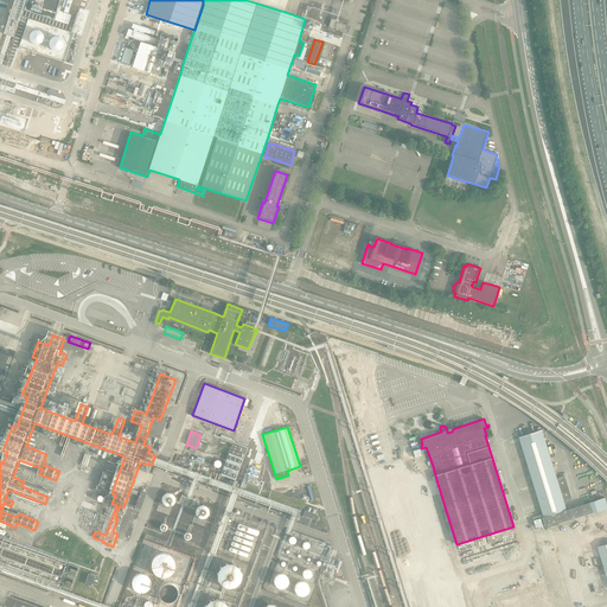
[(519,438),(521,441),(544,517),(567,510),(564,502),(573,499),(566,475),(557,478),(542,430),(519,438)]
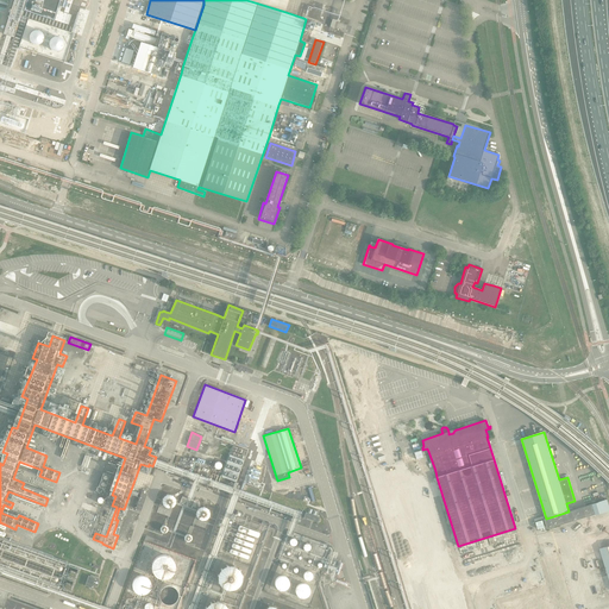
[(422,453),(416,456),(420,472),(427,470),(422,453)]
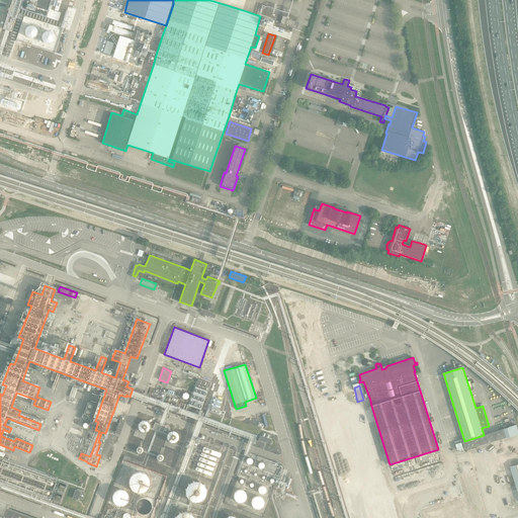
[(115,433),(119,434),(124,421),(120,419),(115,433)]
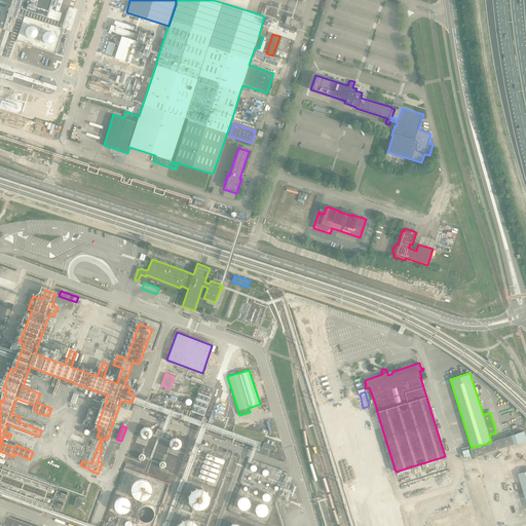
[(153,433),(152,430),(151,429),(150,428),(149,427),(148,427),(146,427),(145,427),(144,428),(143,430),(142,431),(142,433),(142,435),(143,437),(145,438),(146,438),(147,438),(149,438),(151,437),(152,436),(152,435),(153,433)]
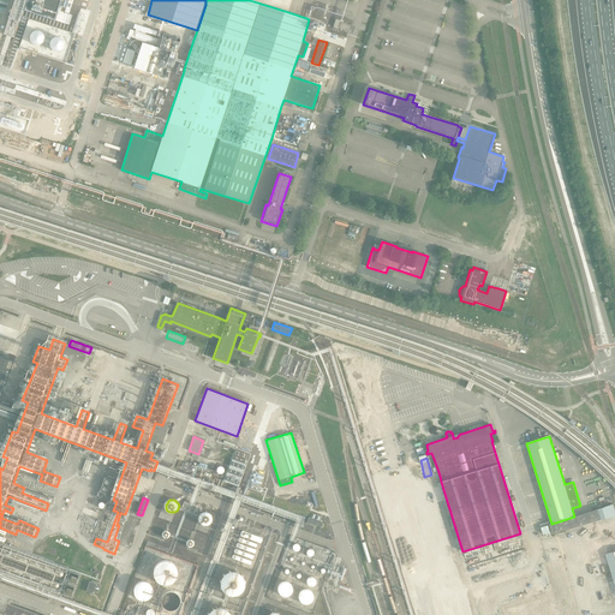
[(614,512),(613,505),(598,509),(601,519),(595,521),(609,568),(614,585),(614,512)]
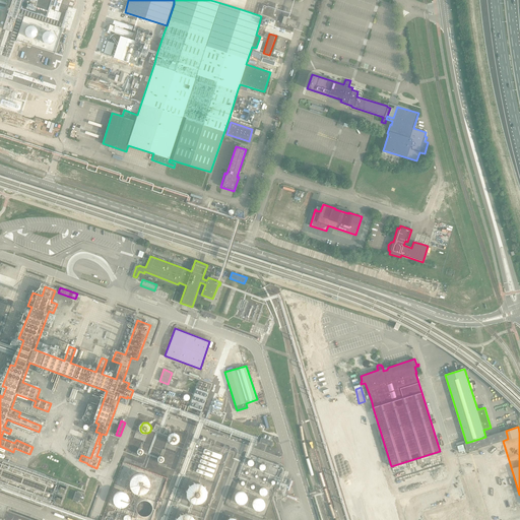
[(485,437),(466,443),(465,443),(467,452),(503,441),(508,439),(506,431),(485,437)]
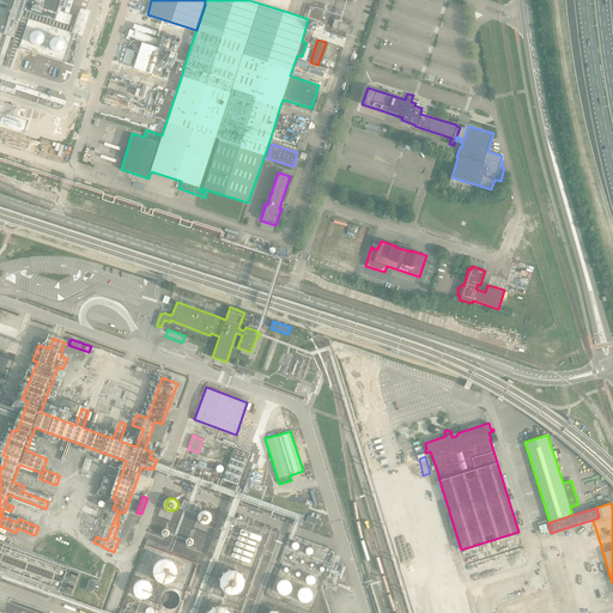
[(211,516),(211,515),(210,514),(208,511),(207,510),(206,510),(205,510),(202,510),(200,511),(199,514),(198,515),(198,516),(198,519),(199,520),(200,520),(201,521),(202,522),(204,522),(206,522),(207,521),(208,521),(210,519),(210,517),(211,516)]
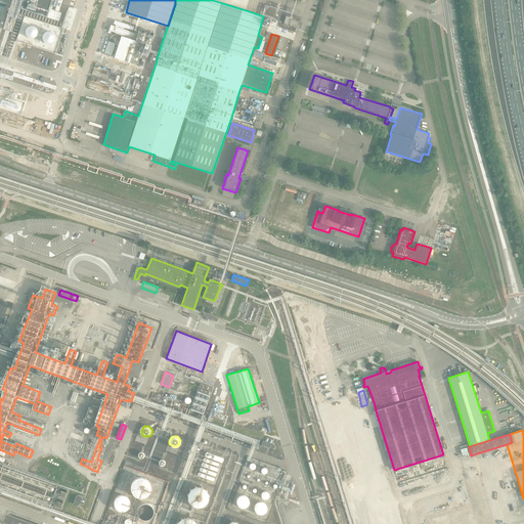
[(263,440),(262,445),(273,449),(275,444),(263,440)]
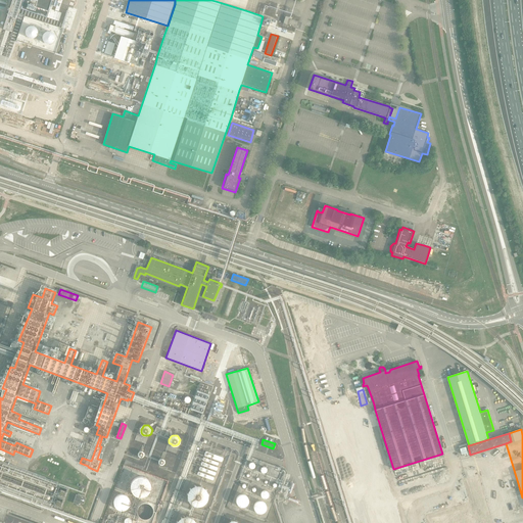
[(357,440),(338,446),(349,483),(368,477),(357,440)]
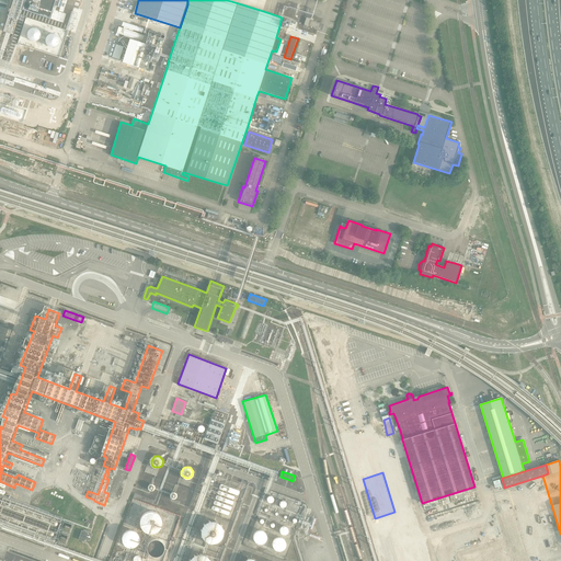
[(233,500),(235,495),(225,493),(224,502),(233,503),(233,500)]
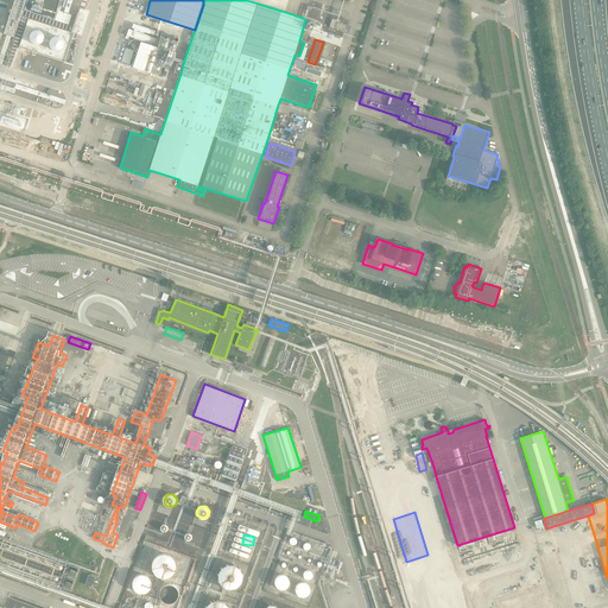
[(176,564),(176,562),(175,561),(175,558),(173,557),(172,556),(170,556),(168,555),(165,555),(163,556),(160,556),(159,558),(158,559),(158,561),(157,563),(157,564),(157,567),(158,568),(158,570),(159,571),(160,572),(163,572),(165,574),(166,574),(168,574),(170,572),(171,572),(173,571),(175,570),(175,568),(176,567),(176,564)]
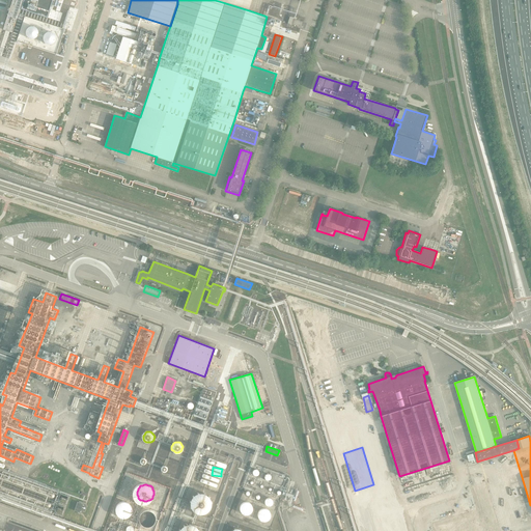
[(211,502),(211,501),(211,500),(211,498),(210,496),(208,495),(206,493),(204,492),(203,492),(200,492),(198,492),(196,492),(195,493),(193,495),(192,496),(191,498),(191,500),(191,502),(191,503),(191,505),(192,507),(193,508),(195,509),(197,510),(198,511),(200,511),(202,511),(204,511),(206,510),(207,509),(208,507),(210,506),(211,504),(211,502)]
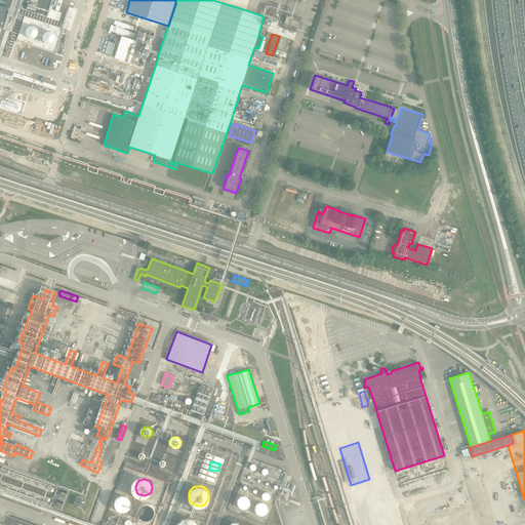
[(132,503),(132,501),(131,499),(131,498),(130,497),(129,496),(127,495),(126,495),(124,495),(123,495),(121,495),(120,496),(118,497),(117,498),(117,499),(116,501),(116,502),(116,505),(116,507),(117,508),(118,509),(119,510),(121,511),(122,512),(123,512),(125,512),(126,511),(128,511),(129,510),(130,509),(131,507),(132,505),(132,503)]
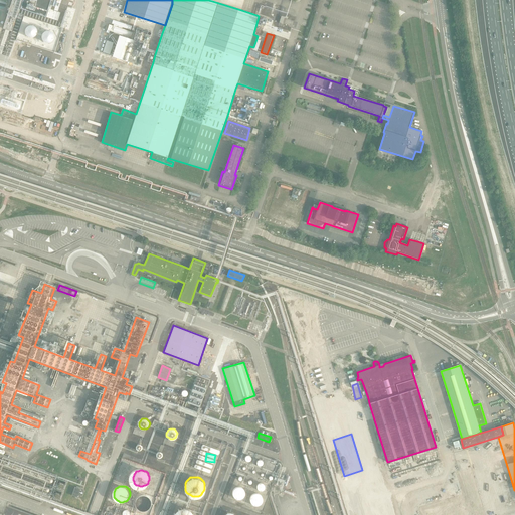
[(245,493),(244,492),(244,491),(244,490),(244,489),(243,488),(242,487),(241,486),(240,486),(238,486),(237,486),(235,486),(234,487),(233,488),(232,489),(232,490),(231,491),(231,492),(231,493),(232,495),(232,496),(233,497),(234,498),(235,498),(236,499),(237,499),(238,499),(240,499),(241,498),(242,497),(243,496),(244,495),(244,494),(245,493)]
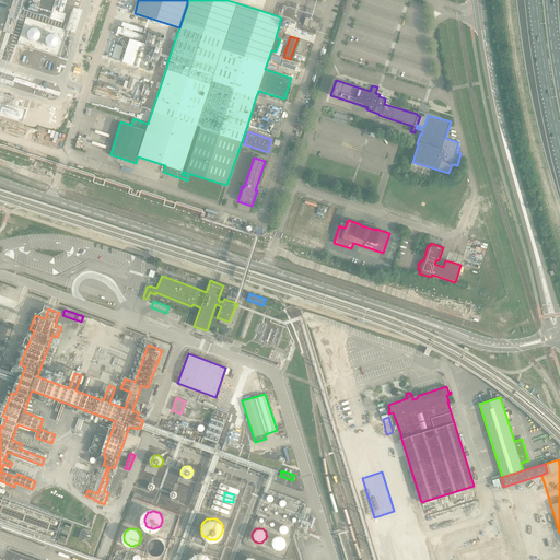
[(81,529),(79,538),(84,540),(88,532),(81,529)]
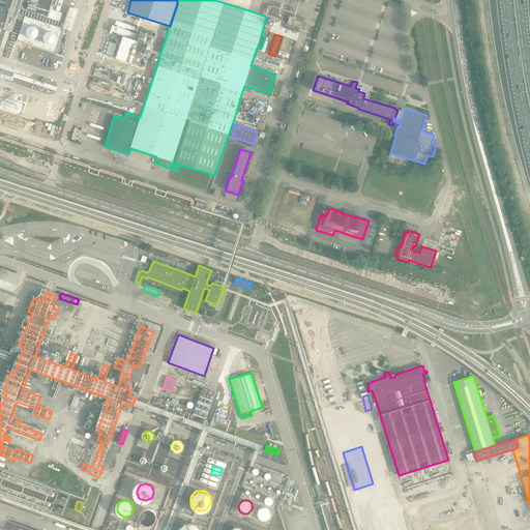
[(270,512),(270,511),(269,510),(269,508),(268,507),(267,506),(266,506),(264,506),(263,505),(261,506),(260,506),(259,507),(258,509),(257,510),(257,511),(257,512),(257,514),(258,517),(259,518),(260,519),(263,520),(264,520),(265,519),(266,519),(268,518),(269,517),(269,516),(270,514),(270,512)]
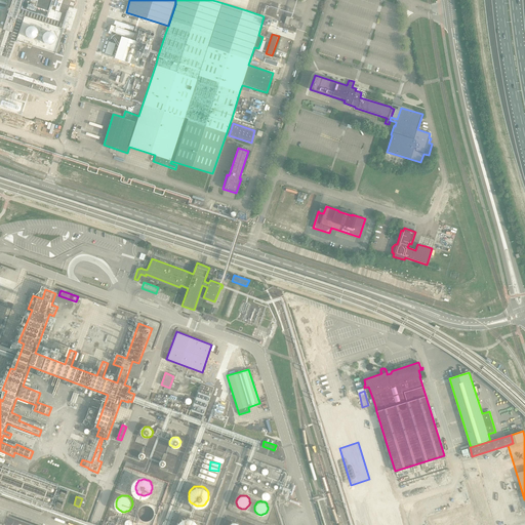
[(156,512),(156,511),(155,509),(155,508),(154,507),(152,505),(151,505),(149,503),(148,503),(146,503),(145,505),(143,505),(142,506),(140,508),(139,509),(139,511),(139,512),(139,513),(139,515),(140,516),(142,518),(144,519),(145,520),(146,520),(148,520),(149,520),(151,520),(152,519),(153,518),(154,517),(155,516),(156,514),(156,512)]
